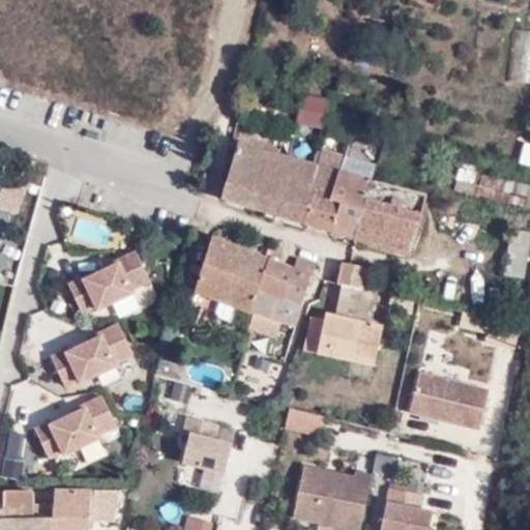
[(529,31),(518,31),(513,82),(529,82),(529,31)]
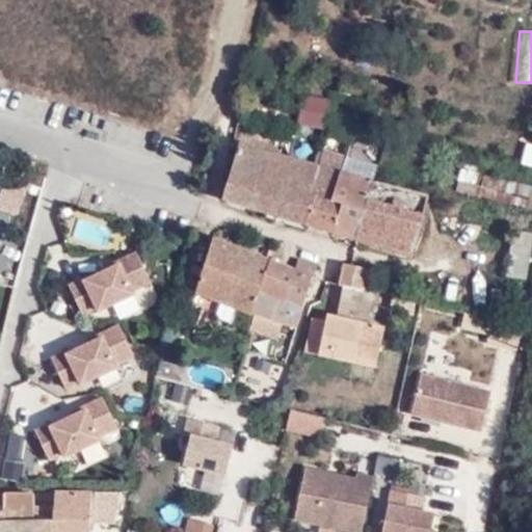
[(318,124),(330,127),(335,110),(276,102),(275,109),(282,110),(280,132),(293,135),(295,125),(306,127),(306,116),(318,117),(318,124)]
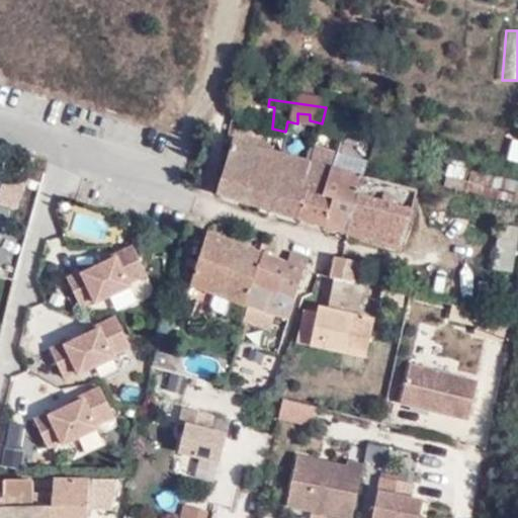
[(314,158),(236,137),(219,191),(297,214),(314,158)]
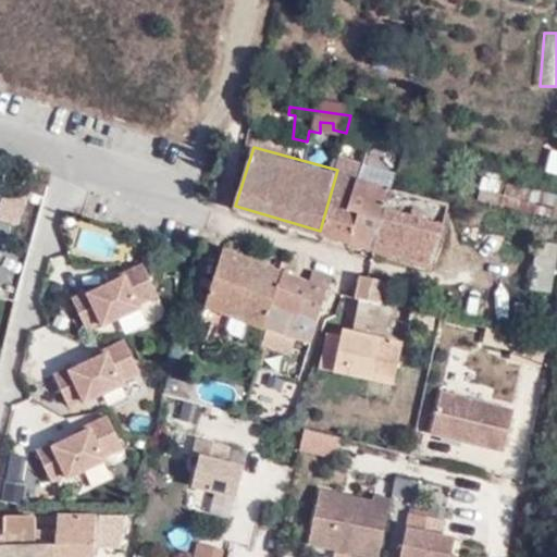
[(361,159),(342,155),(337,170),(357,175),(361,159)]
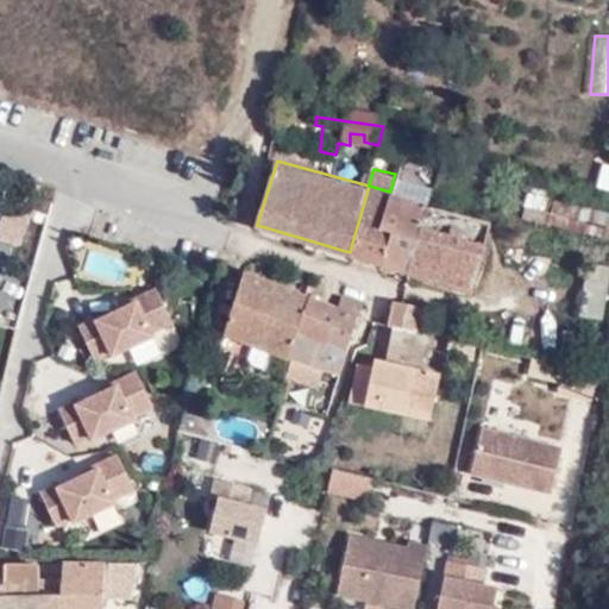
[(429,202),(434,184),(395,174),(390,192),(429,202)]
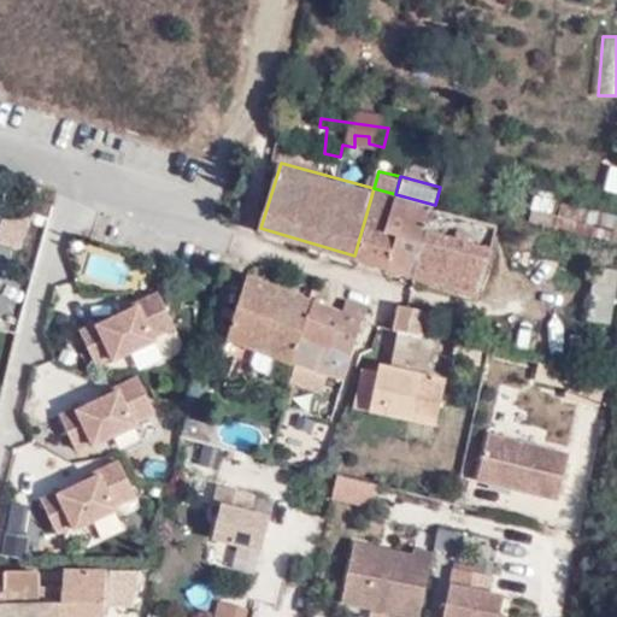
[(386,231),(395,194),(374,188),(354,256),(391,266),(400,234),(386,231)]
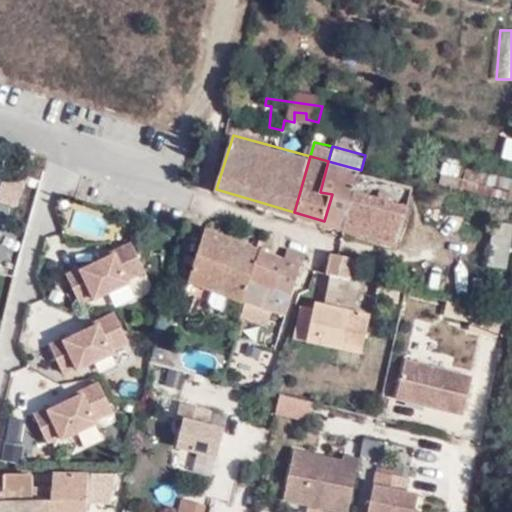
[(345,227),(361,170),(328,161),(320,192),(332,194),(324,221),(345,227)]
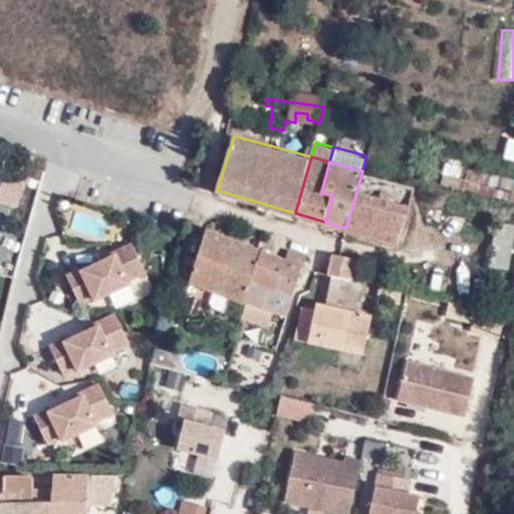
[(404,171),(419,174),(421,165),(407,162),(404,171)]
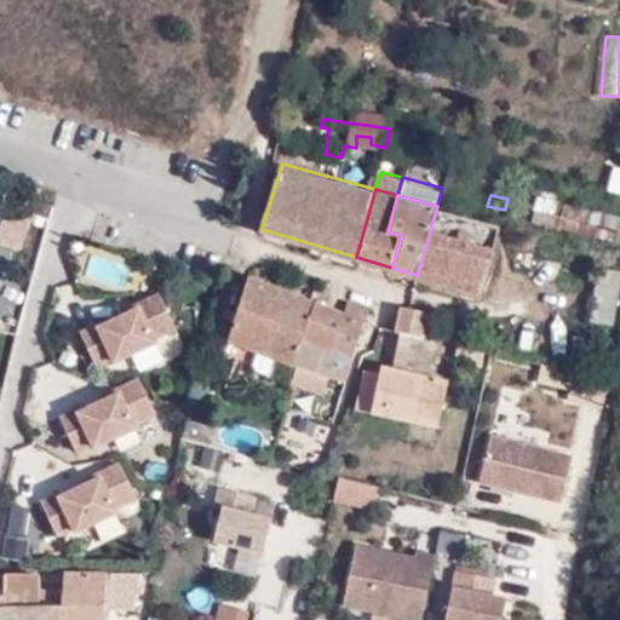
[(619,242),(619,217),(535,200),(529,224),(619,242)]
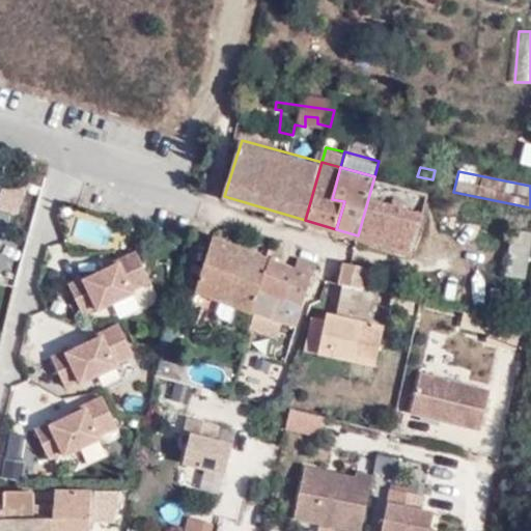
[(29,176),(18,172),(17,176),(12,190),(25,194),(29,176)]
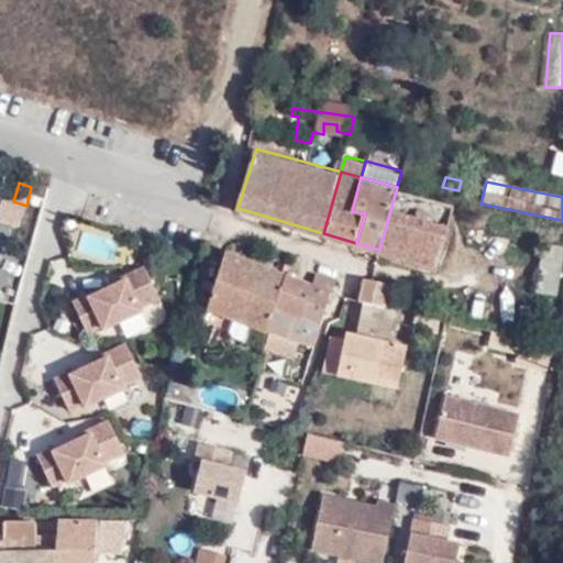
[(7,185),(2,198),(13,201),(18,187),(7,185)]
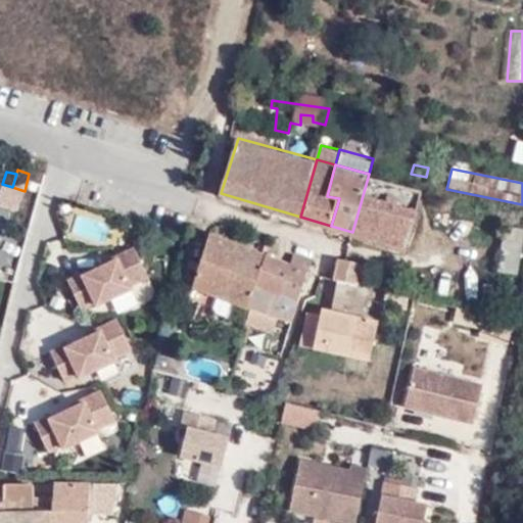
[(407,247),(421,189),(369,174),(352,232),(407,247)]
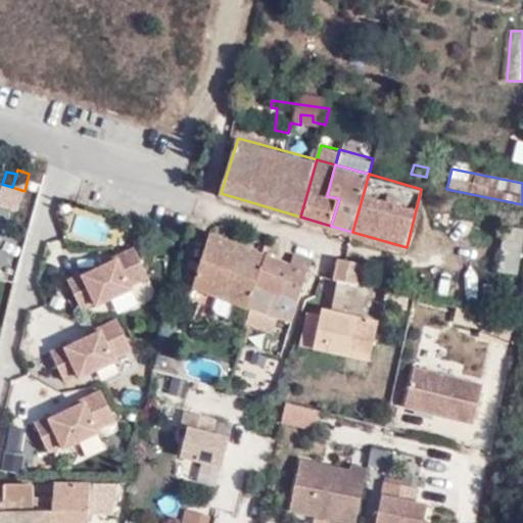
[(522,231),(510,229),(501,274),(516,277),(522,239),(522,231)]
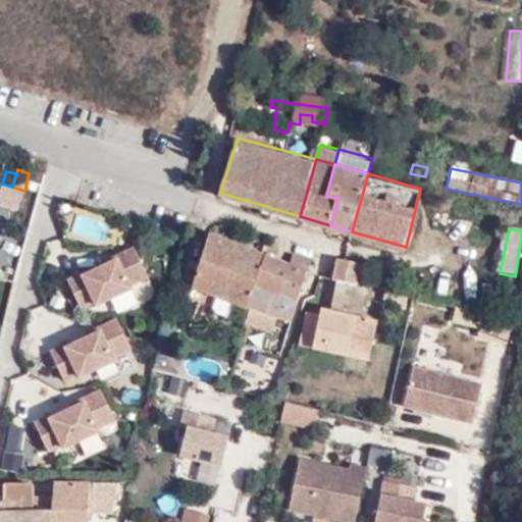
[(209,232),(194,285),(197,288),(235,300),(251,305),(265,253),(209,232)]
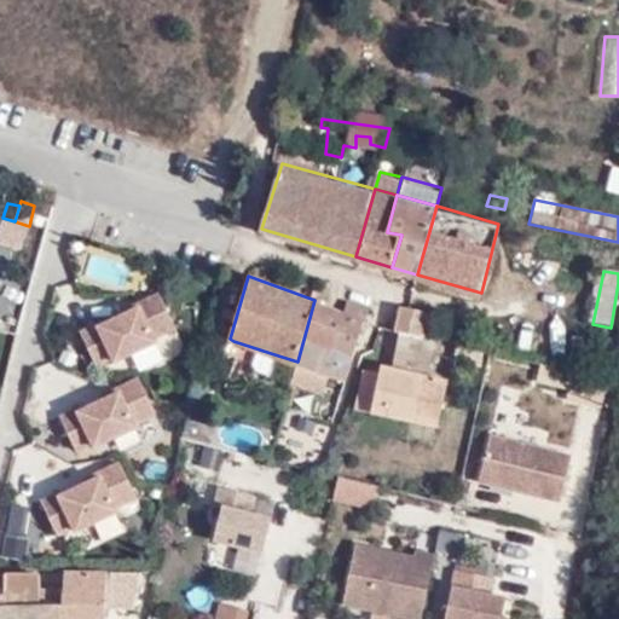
[(102,322),(100,318),(82,327),(99,360),(116,352),(117,356),(158,336),(157,333),(178,322),(161,287),(139,298),(140,302),(127,310),(102,322)]
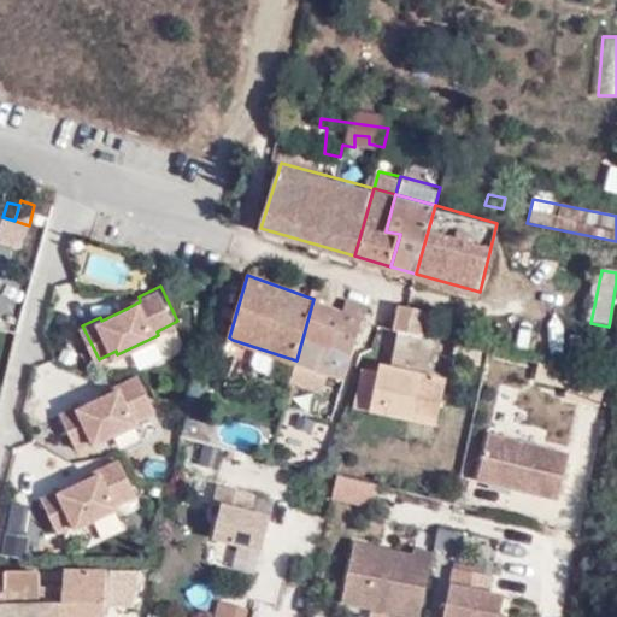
[(139,297),(124,304),(127,309),(140,301),(139,297)]
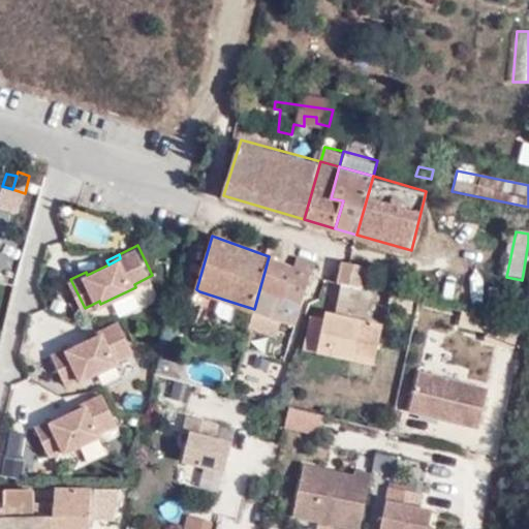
[(289,332),(290,325),(296,328),(304,301),(286,296),(294,262),(269,256),(254,309),(277,317),(274,329),(289,332)]
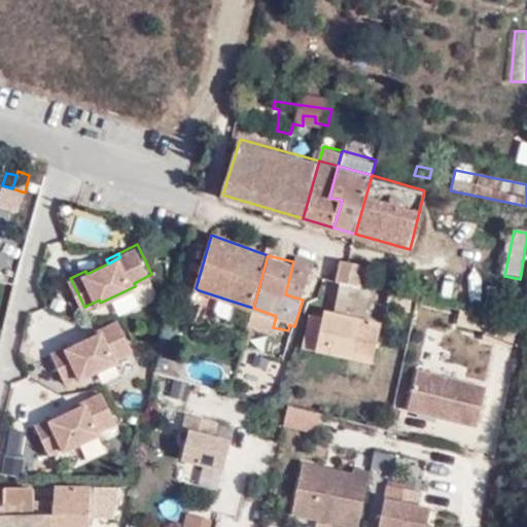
[(314,262),(294,256),(293,261),(285,294),(303,300),(313,271),(314,262)]
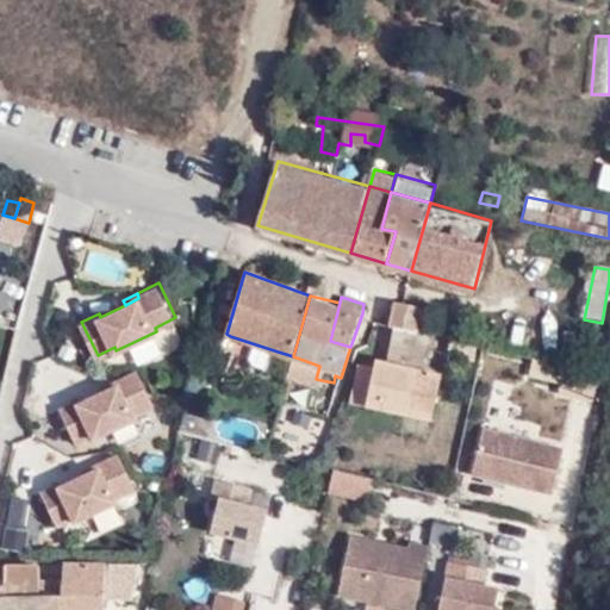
[(393,299),(387,321),(418,328),(423,307),(393,299)]
